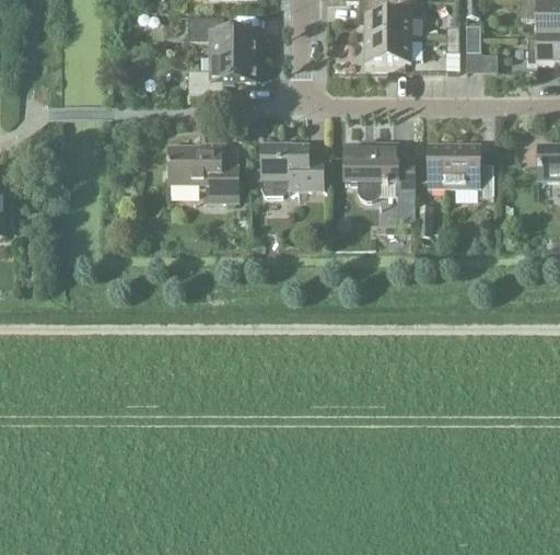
[(521,0),(521,20),(536,20),(536,38),(559,38),(559,0),(521,0)]
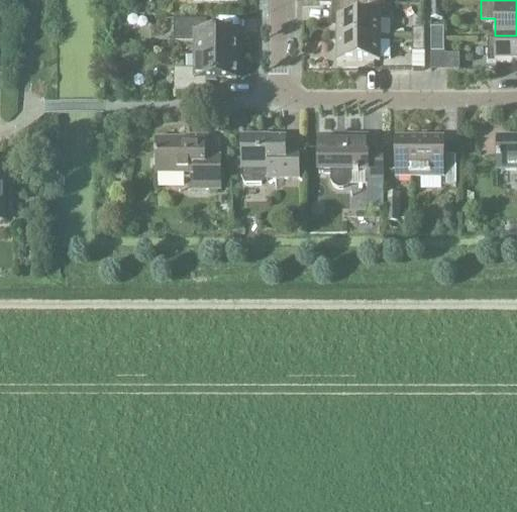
[(336,34),(379,34),(379,1),(368,1),(331,2),(331,13),(336,13),(336,34)]
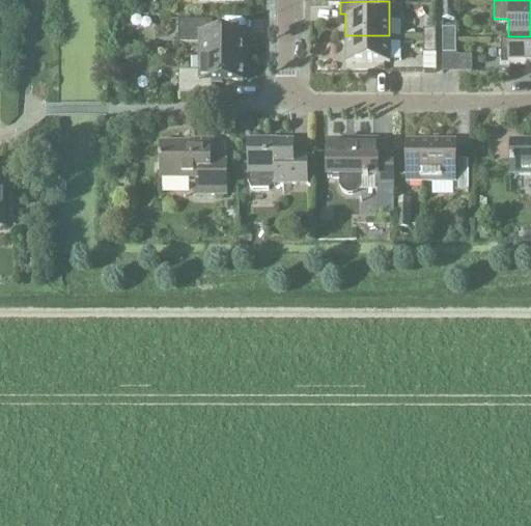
[(201,53),(243,54),(243,29),(213,29),(213,17),(178,17),(178,39),(201,39),(201,53)]
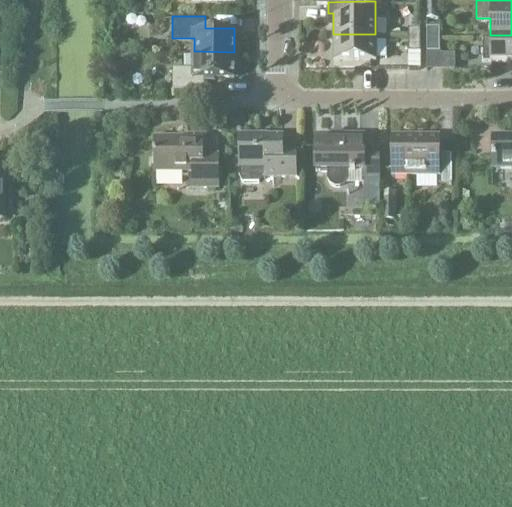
[(408,48),(420,48),(420,25),(408,25),(408,48)]
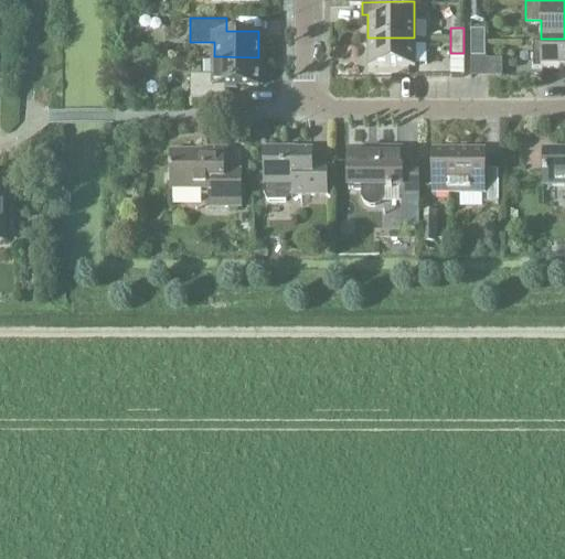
[(470,28),(470,54),(484,54),(484,28),(470,28)]
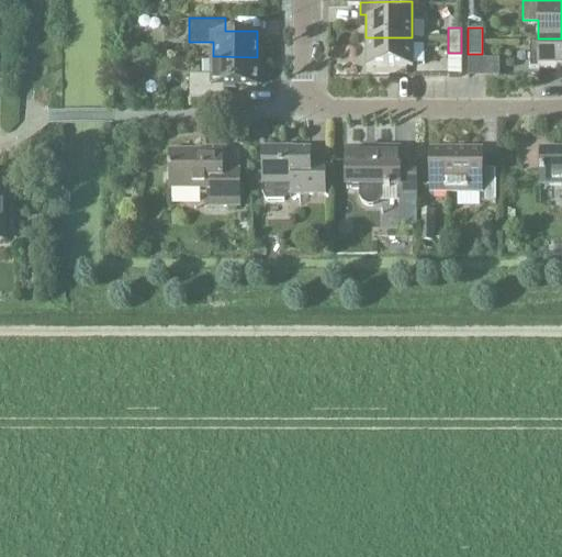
[(412,41),(412,37),(366,37),(366,63),(412,63),(412,59),(424,59),(424,41),(412,41)]
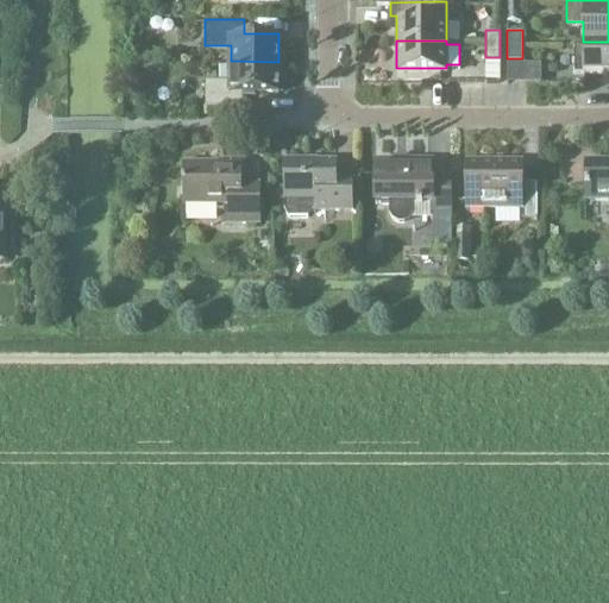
[(608,42),(583,42),(573,42),(573,69),(608,69),(608,42)]
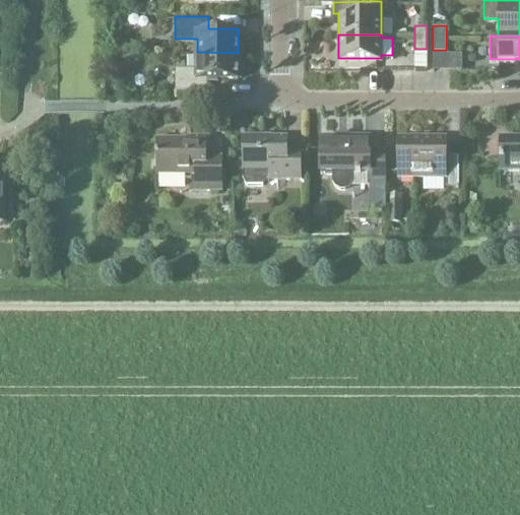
[(238,76),(238,53),(197,52),(197,66),(175,66),(175,87),(207,88),(207,76),(238,76)]
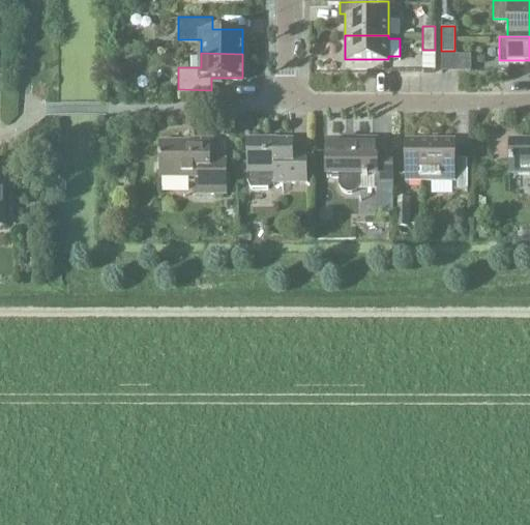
[(225,191),(225,157),(209,157),(209,137),(193,137),(193,140),(159,140),(159,174),(200,174),(200,191),(225,191)]
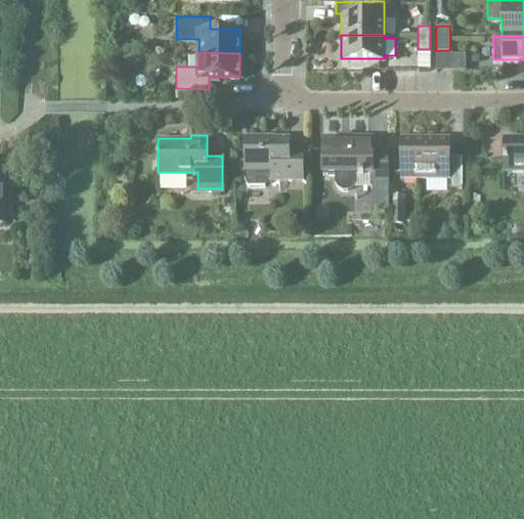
[(268,177),(302,177),(302,152),(289,152),(289,135),(245,135),(245,156),(232,157),(233,167),(245,167),(245,178),(248,183),(264,183),(268,177)]
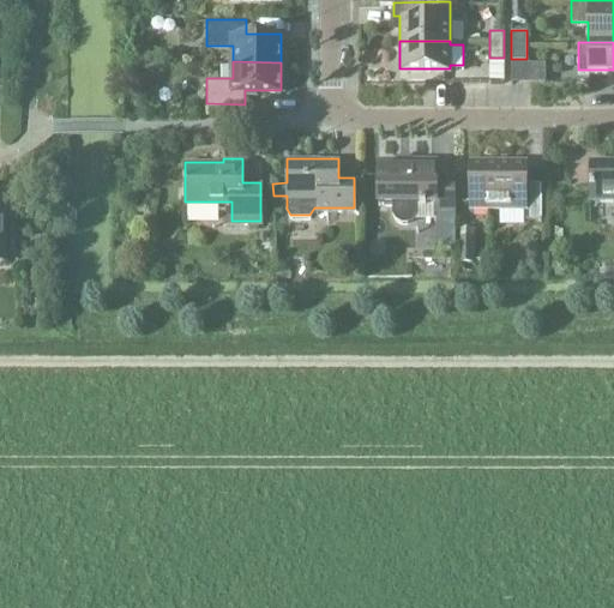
[(415,202),(435,202),(435,209),(453,209),(453,175),(437,175),(435,158),(378,158),(378,202),(393,202),(393,212),(395,217),(398,221),(404,222),(409,221),(413,217),(415,212),(415,202)]
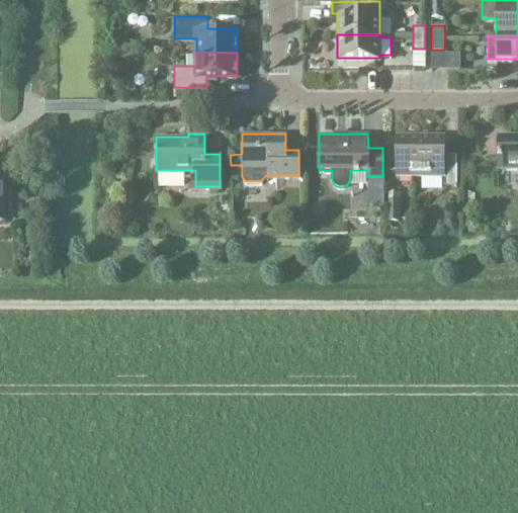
[(456,183),(456,152),(444,152),(444,134),(396,134),(396,174),(443,175),(443,183),(456,183)]
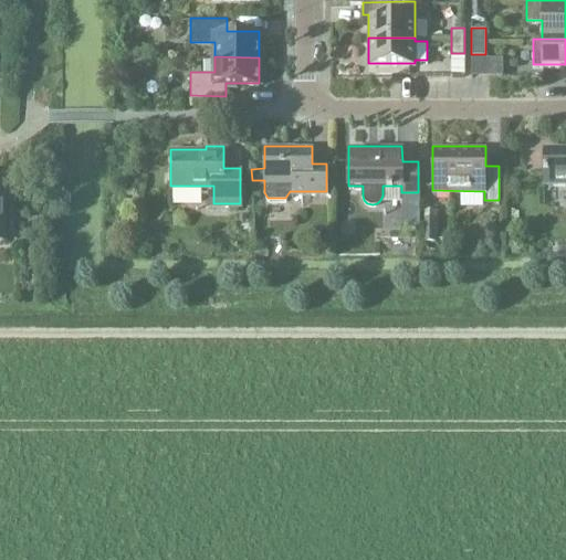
[(565,146),(544,146),(544,182),(565,182),(565,146)]
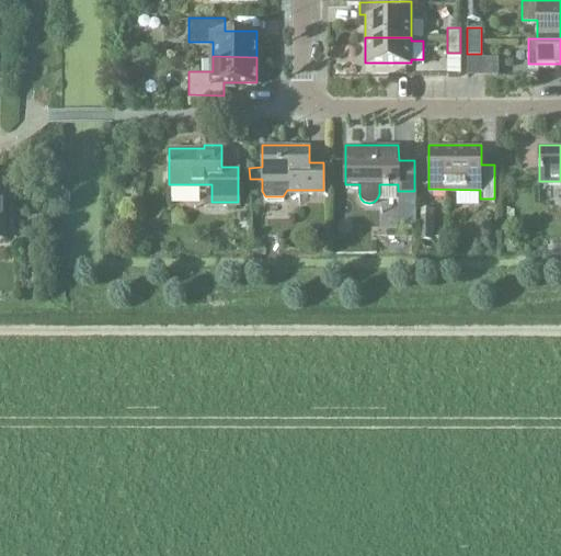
[(285,212),(286,200),(266,199),(266,211),(285,212)]
